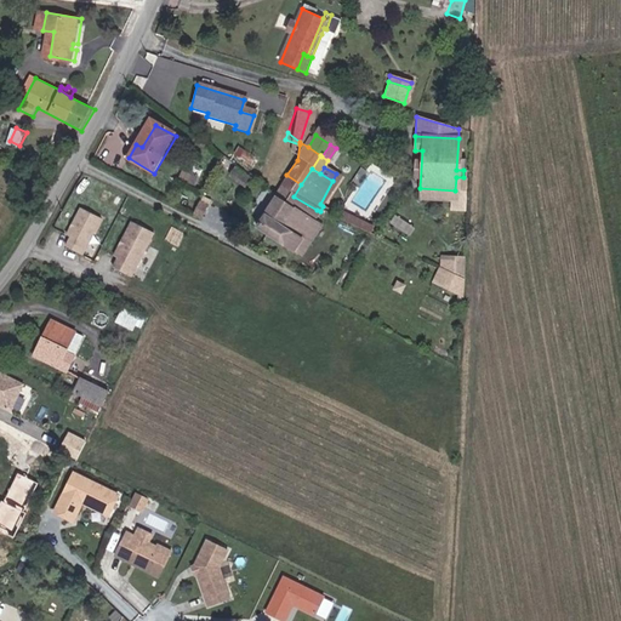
[(286,209),(294,197),(301,184),(286,175),(271,200),(286,209)]
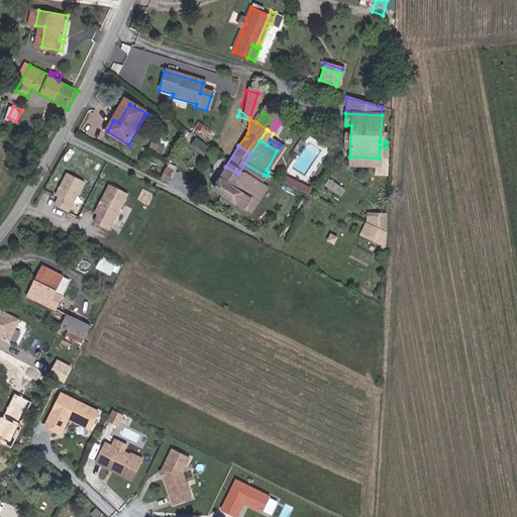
[(379,166),(379,159),(349,157),(349,165),(379,166)]
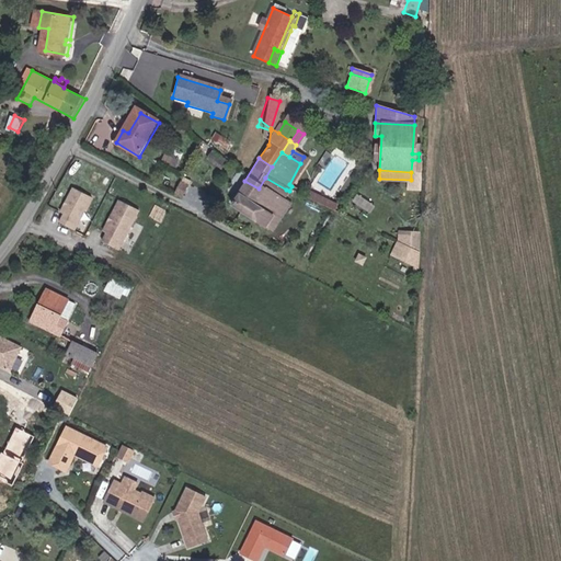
[(265,204),(274,209),(286,190),(265,178),(259,189),(240,217),(262,230),(270,218),(260,213),(265,204)]
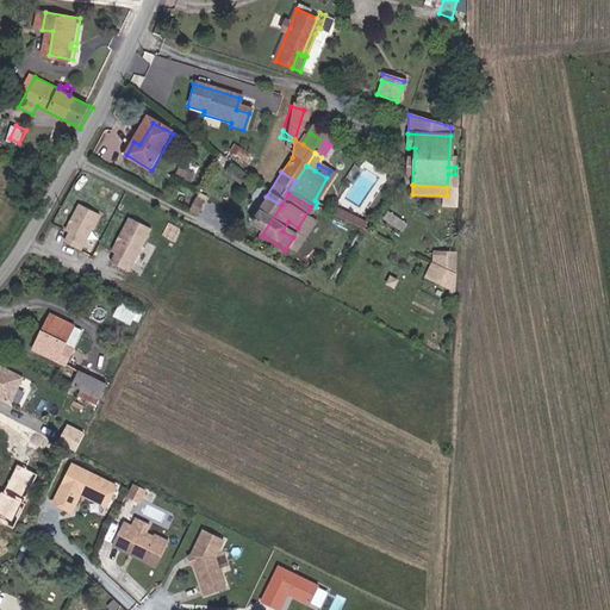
[(247,228),(261,236),(281,205),(266,197),(247,228)]
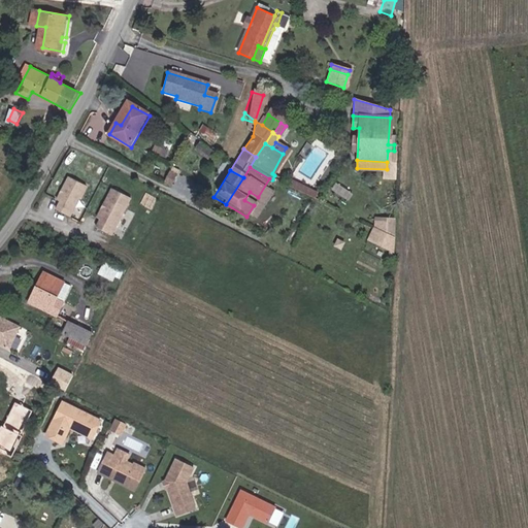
[(281,185),(283,179),(274,175),(272,179),(281,185)]
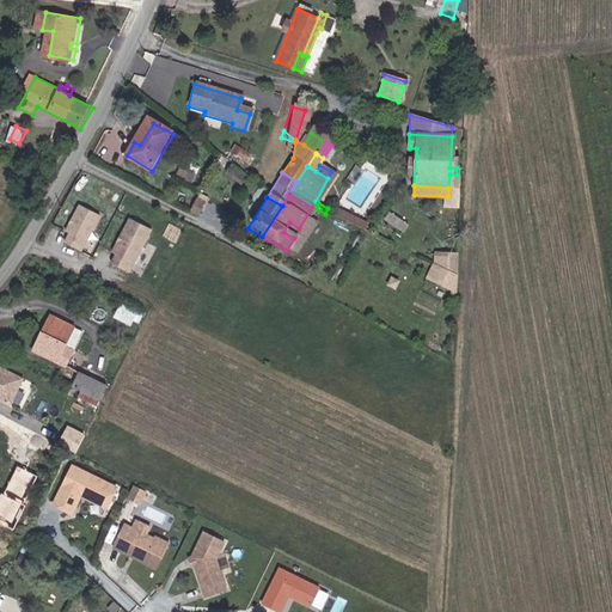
[(362,232),(366,225),(336,209),(332,218),(362,232)]
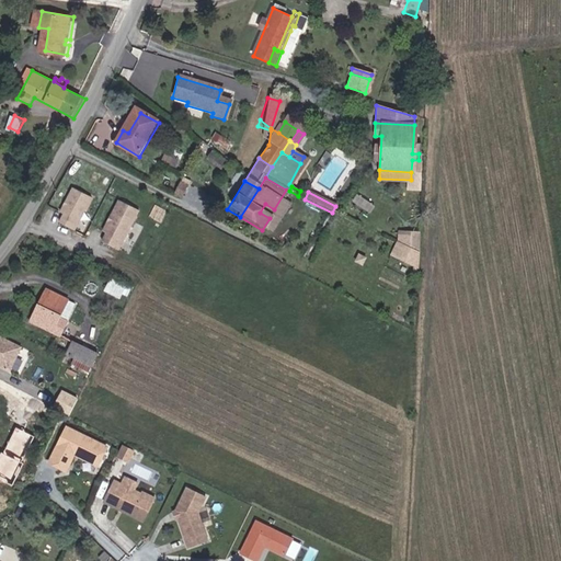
[(79,236),(95,203),(77,194),(65,218),(68,220),(64,229),(79,236)]
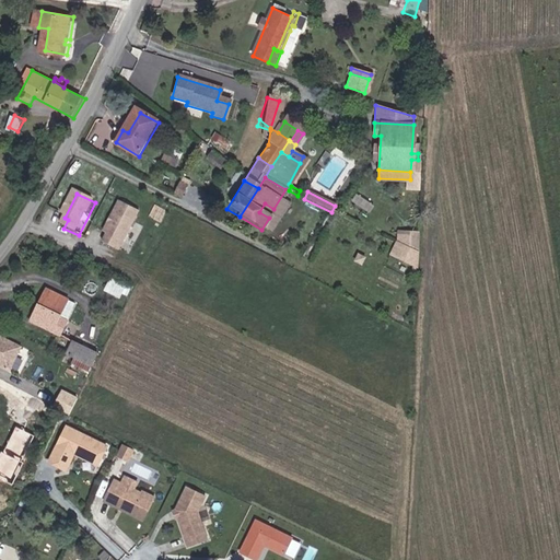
[(124,254),(143,214),(124,205),(107,235),(112,237),(107,246),(124,254)]
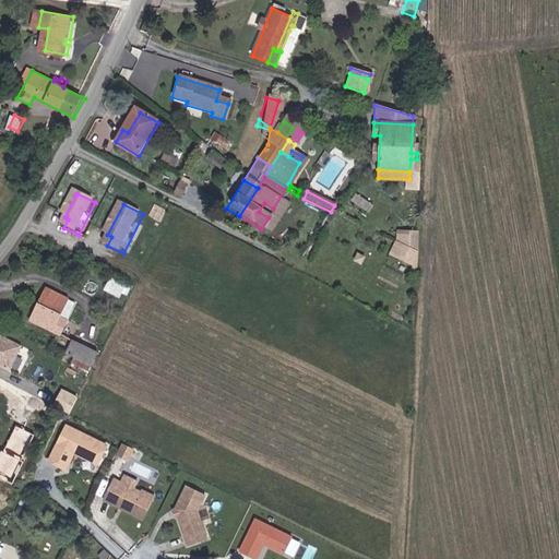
[(394,260),(420,261),(423,229),(396,228),(394,260)]
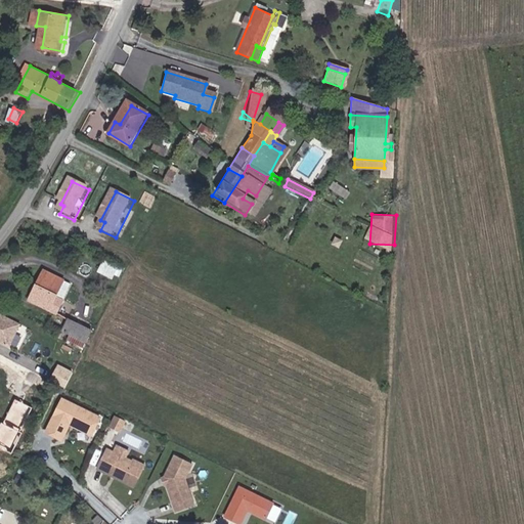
[(99,270),(121,278),(125,267),(104,258),(99,270)]
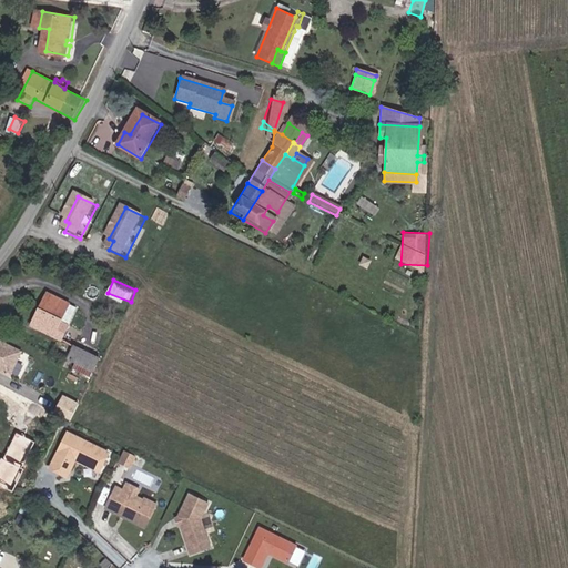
[(34,333),(52,342),(70,306),(46,294),(36,314),(42,318),(34,333)]
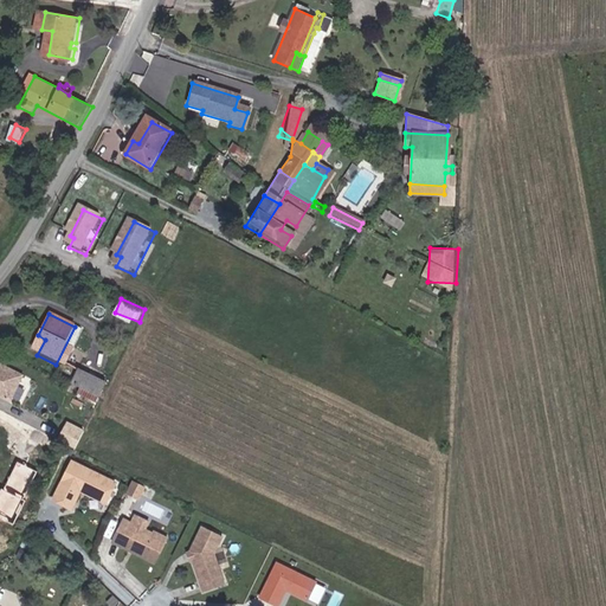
[(30,352),(37,355),(45,340),(38,335),(30,352)]
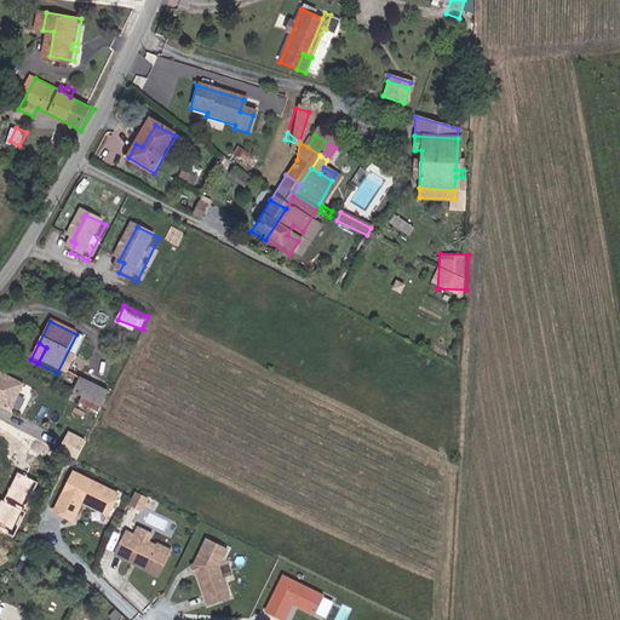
[(16,395),(21,385),(0,374),(0,407),(3,408),(10,392),(16,395)]
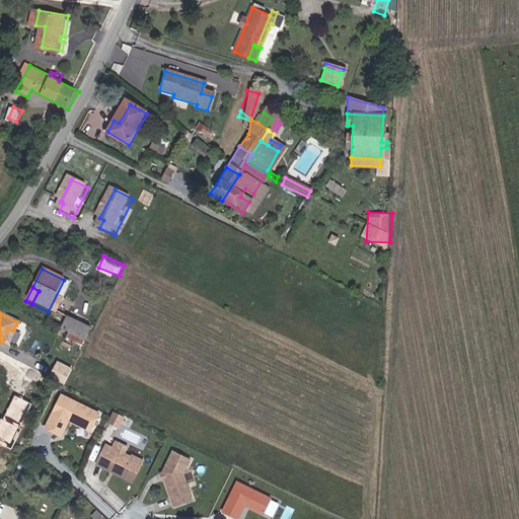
[(63,329),(83,340),(89,326),(70,316),(63,329)]
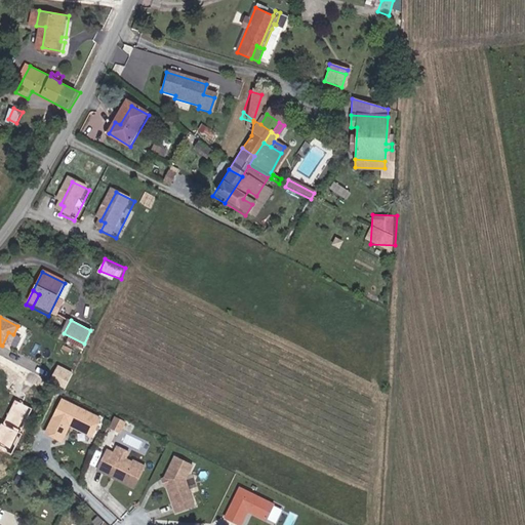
[(7,349),(13,334),(8,332),(2,346),(7,349)]
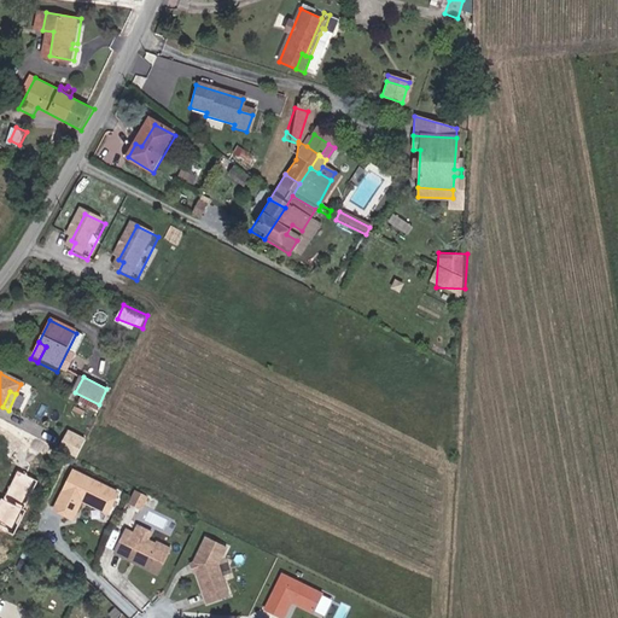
[(83,455),(89,435),(69,430),(64,449),(83,455)]
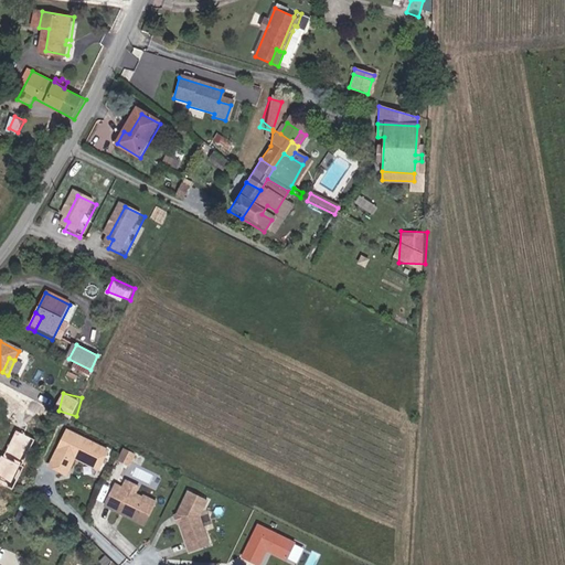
[(110,452),(72,432),(53,467),(68,475),(78,457),(85,460),(84,461),(102,470),(110,452)]
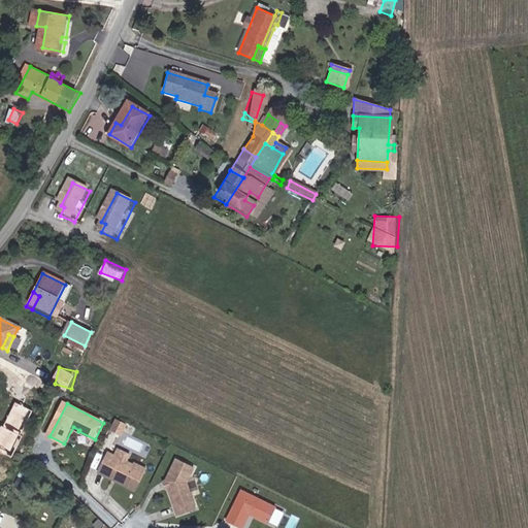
[(124,437),(129,428),(119,422),(113,432),(124,437)]
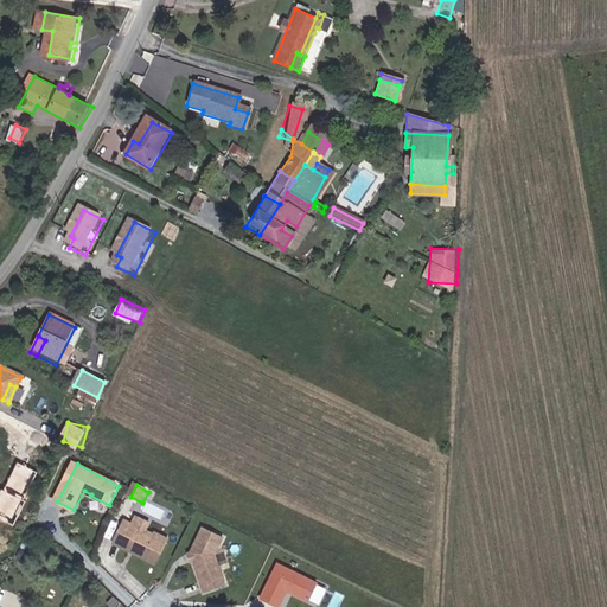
[(157,568),(168,544),(127,523),(114,545),(157,568)]
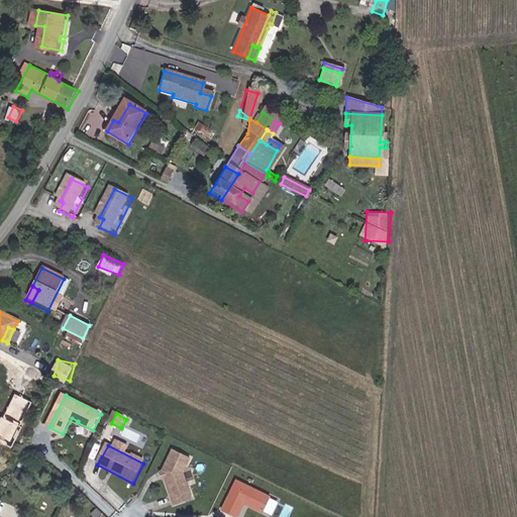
[(190,503),(182,478),(189,464),(173,455),(162,476),(164,478),(166,482),(164,483),(172,508),(190,503)]
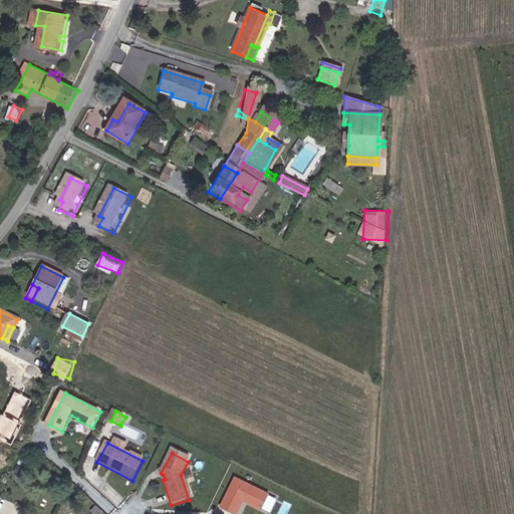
[(261,509),(269,494),(236,477),(220,506),(235,513),(244,497),(246,499),(247,502),(261,509)]
